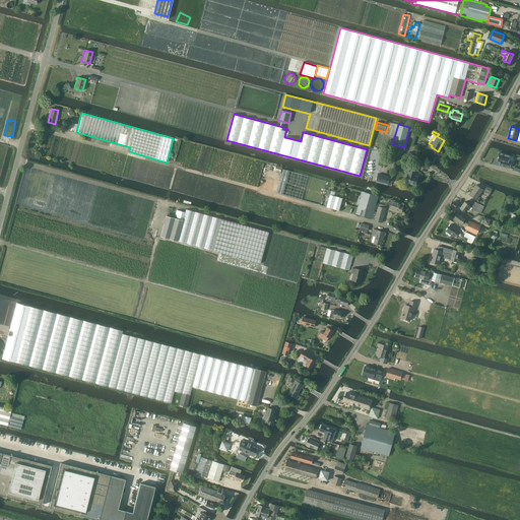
[(499,152),(497,160),(500,161),(500,163),(501,163),(501,166),(510,168),(512,161),(509,160),(510,155),(499,152)]
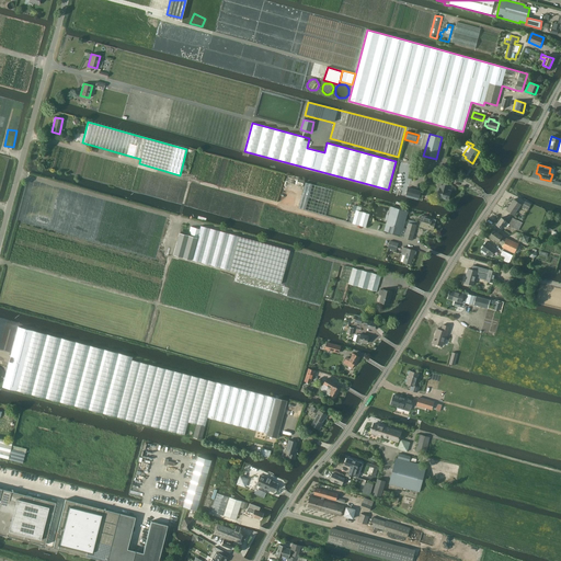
[(446,179),(441,176),(438,183),(435,196),(437,196),(437,197),(448,199),(450,191),(448,190),(449,185),(445,184),(446,179)]
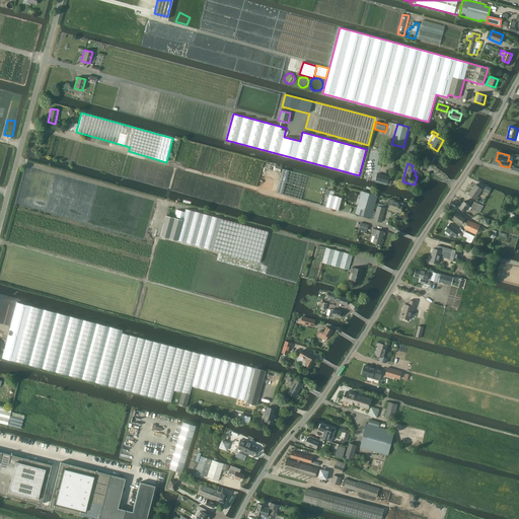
[(283,195),(289,170),(282,168),(276,193),(283,195)]
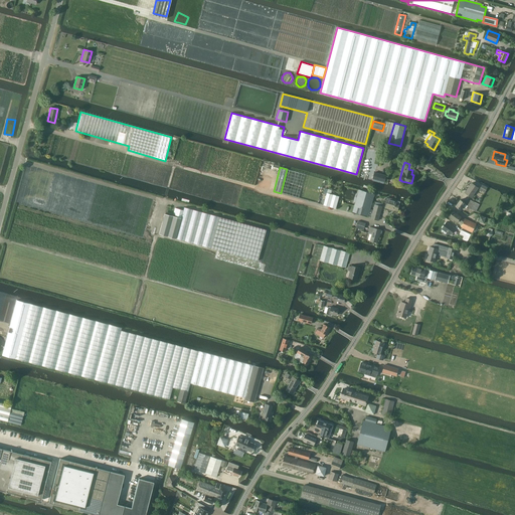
[(386,175),(378,173),(376,180),(384,182),(386,175)]
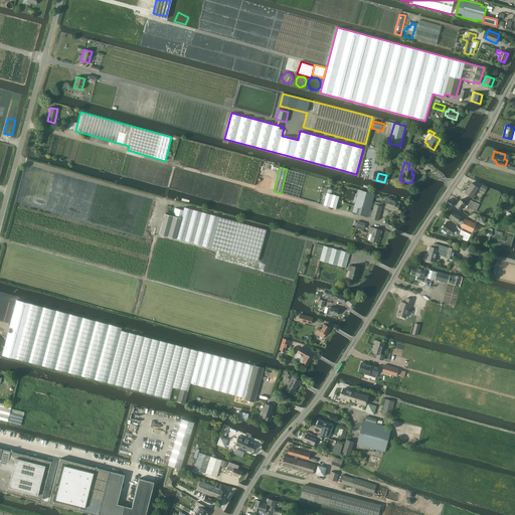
[(472,183),(465,193),(472,197),(478,187),(472,183)]
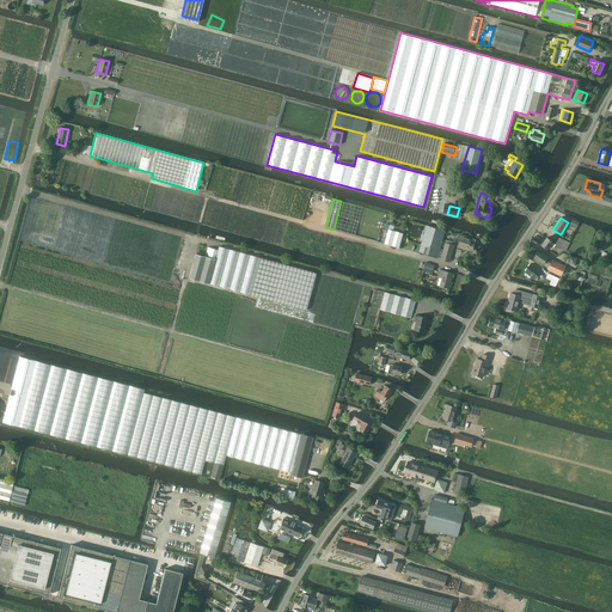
[(450,262),(454,245),(450,244),(451,242),(446,240),(444,250),(439,249),(445,231),(434,227),(427,226),(420,252),(441,258),(441,259),(450,262)]
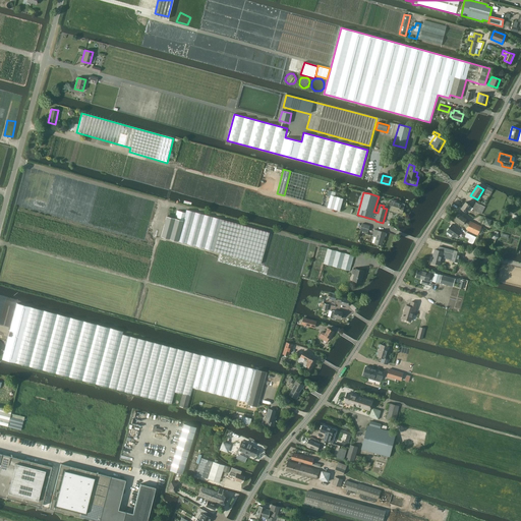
[(331,195),(328,208),(340,211),(343,199),(335,196),(331,195)]
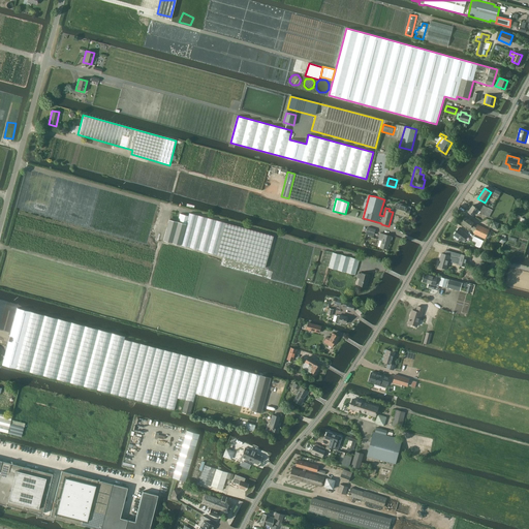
[(408,217),(410,210),(407,209),(407,206),(397,204),(396,209),(398,209),(397,213),(408,217)]
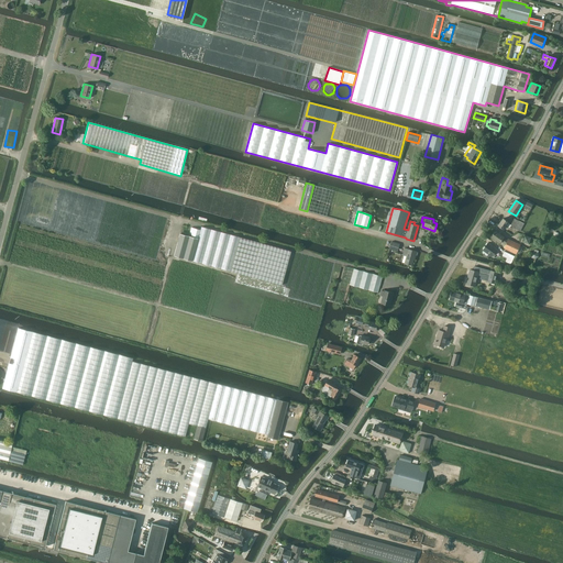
[(504,230),(506,225),(509,228),(510,227),(520,231),(523,223),(514,219),(510,224),(508,223),(508,222),(503,219),(498,225),(504,230)]
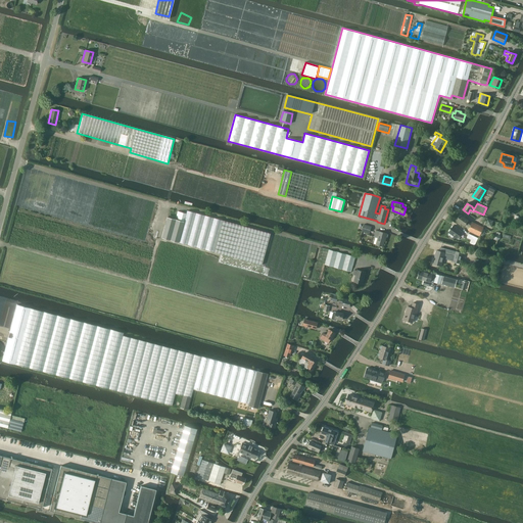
[(262,266),(270,234),(187,210),(186,214),(178,211),(176,218),(178,218),(177,220),(168,218),(161,238),(262,266)]
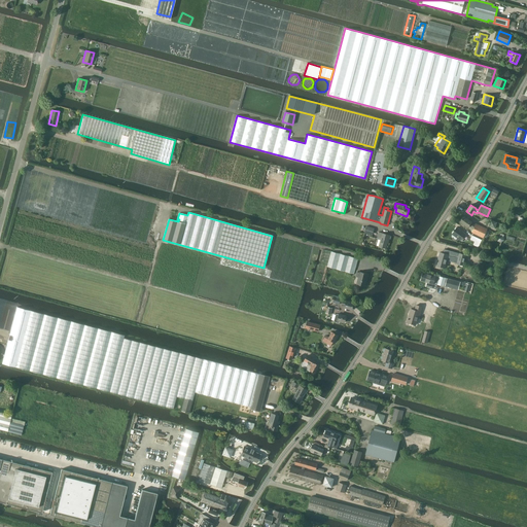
[(467,227),(469,225),(473,229),(471,233),(483,238),(487,229),(476,223),(476,225),(471,222),(471,221),(463,216),(460,221),(467,227)]
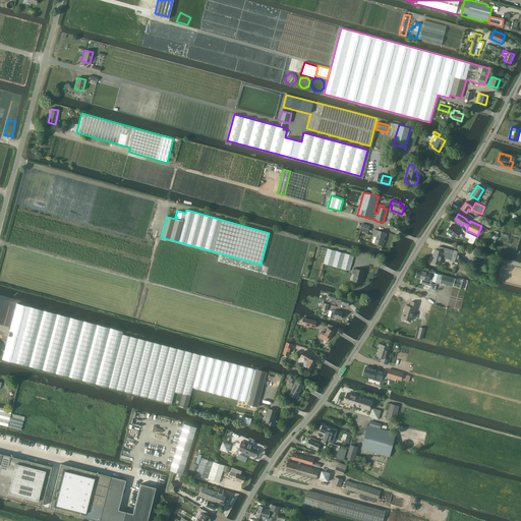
[(485,218),(483,224),(489,226),(491,220),(485,218)]
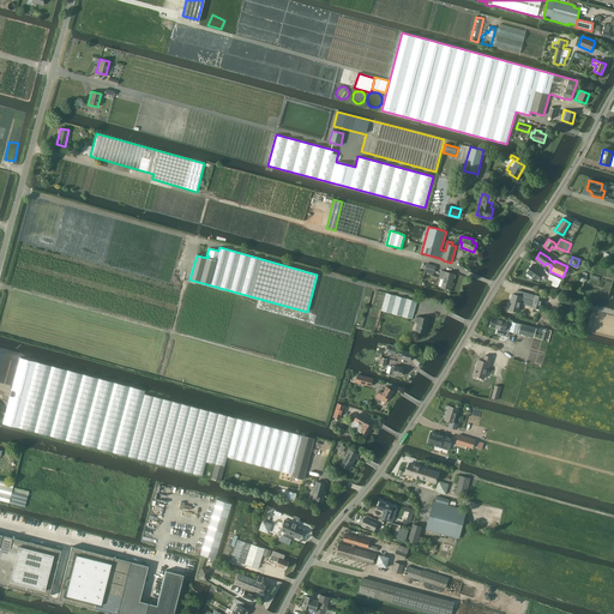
[(435,266),(427,263),(425,271),(434,274),(435,266)]
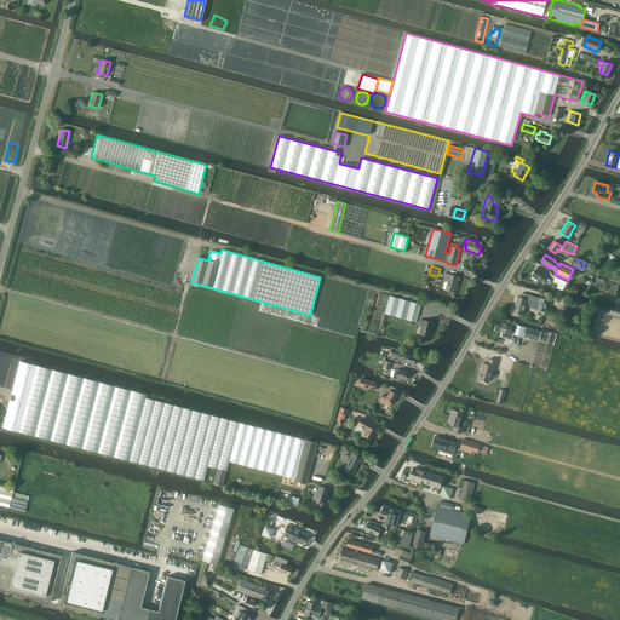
[(538,268),(532,276),(541,282),(547,275),(538,268)]
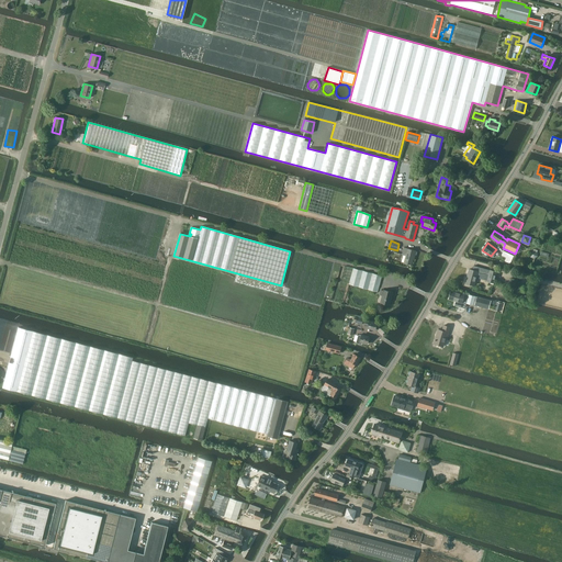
[(412,265),(414,257),(415,257),(416,251),(404,247),(402,255),(406,256),(404,262),(412,265)]
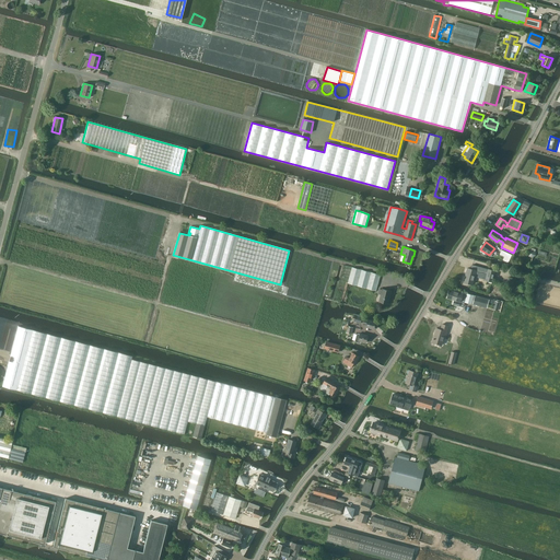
[(467,268),(464,282),(474,284),(476,276),(486,279),(486,280),(492,281),(496,271),(489,269),(473,265),(471,269),(467,268)]
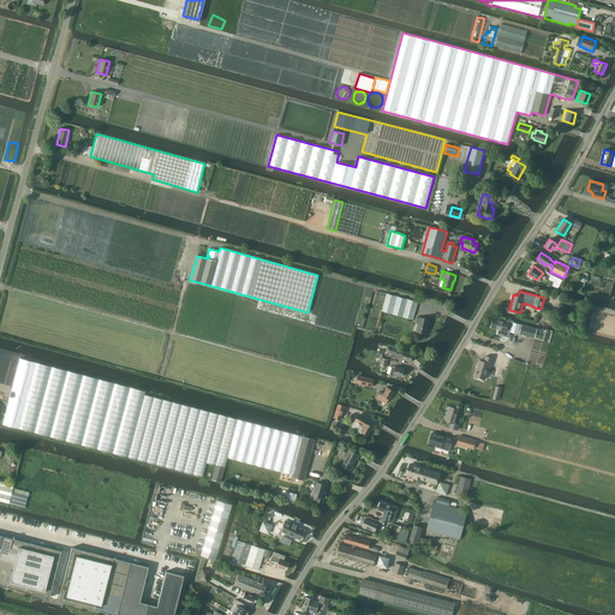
[(413,320),(418,302),(386,293),(382,311),(413,320)]
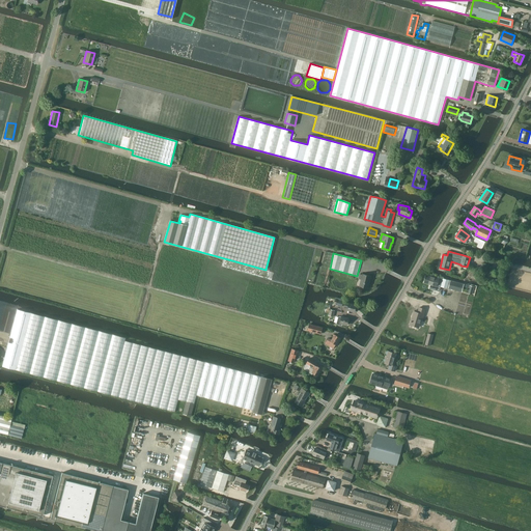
[(368,288),(371,276),(362,274),(362,275),(360,274),(359,278),(361,279),(360,286),(368,288)]
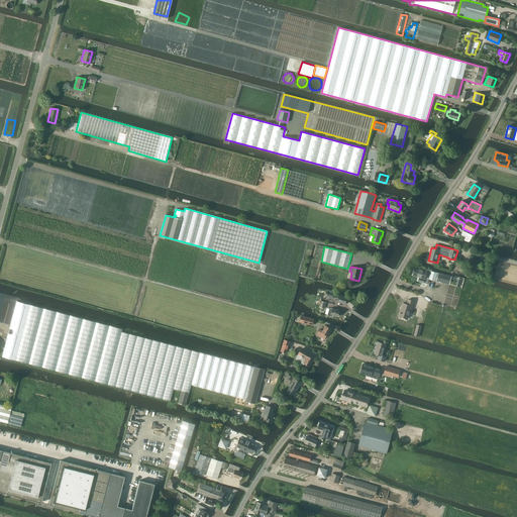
[(430,276),(431,271),(431,270),(428,269),(427,271),(415,268),(413,276),(420,278),(419,281),(424,283),(427,275),(430,276)]
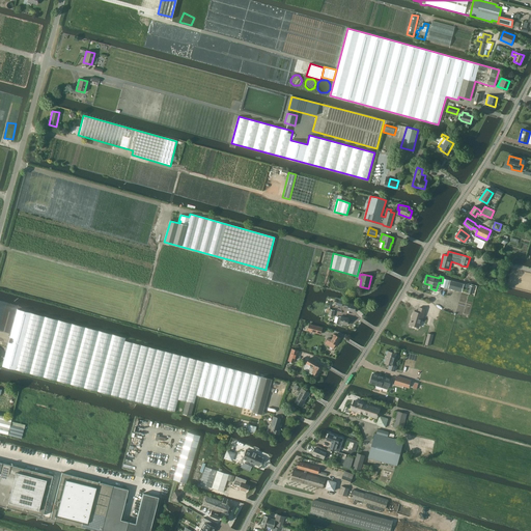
[(442,283),(441,286),(447,288),(450,280),(443,278),(442,283)]
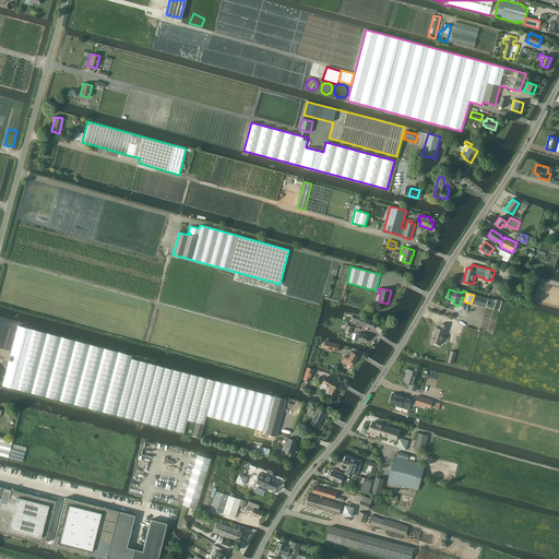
[(474,295),(471,304),(486,308),(488,302),(488,298),(474,295)]
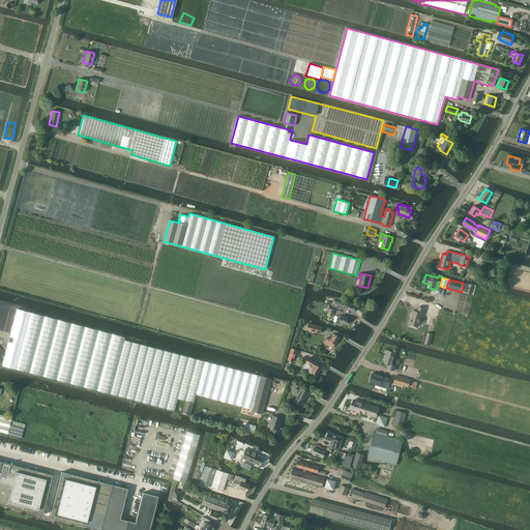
[(348,302),(345,302),(344,305),(347,306),(347,310),(354,312),(355,304),(348,302)]
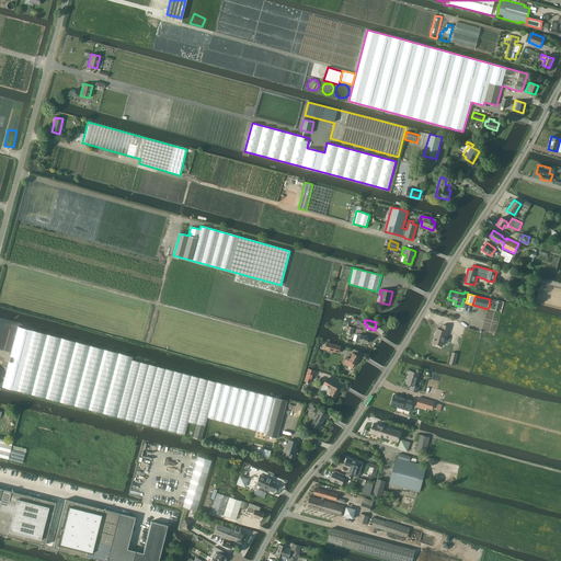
[(443,345),(446,334),(447,335),(449,327),(443,324),(442,330),(437,329),(433,343),(443,345)]
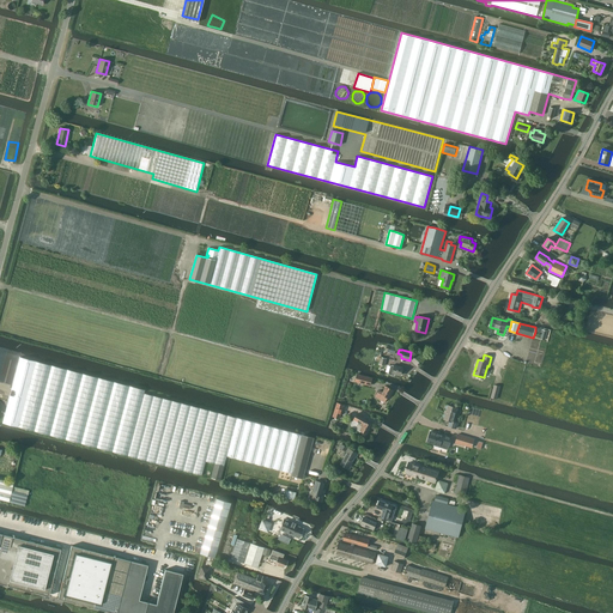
[(230,457),(241,419),(144,394),(145,390),(19,357),(2,423),(201,475),(205,461),(214,463),(211,478),(220,480),(226,457),(230,457)]
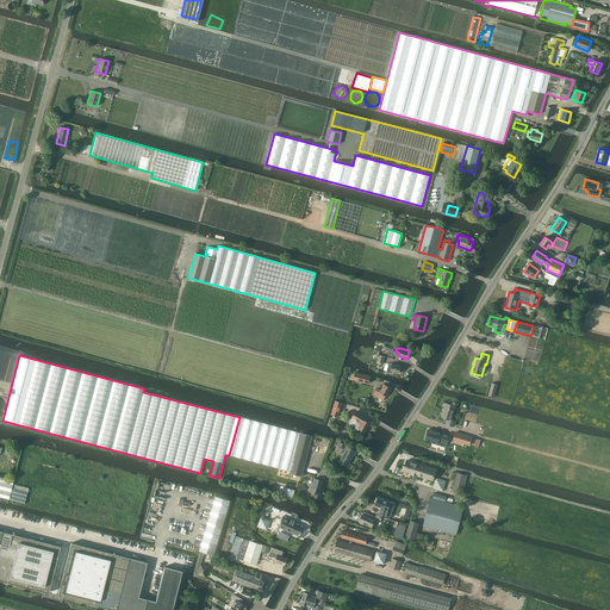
[(400,368),(402,366),(393,363),(390,363),(388,363),(387,371),(387,372),(392,373),(393,372),(393,371),(399,373),(399,372),(400,372),(400,369),(400,368)]
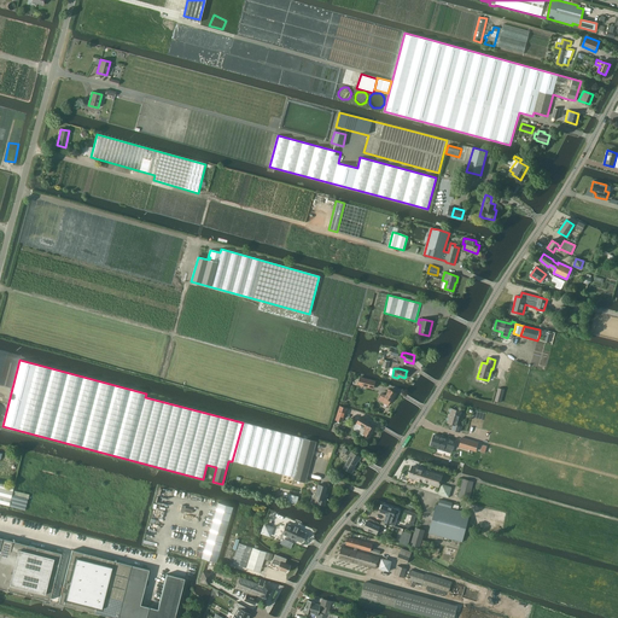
[(375,382),(363,379),(360,378),(359,384),(373,389),(375,382)]
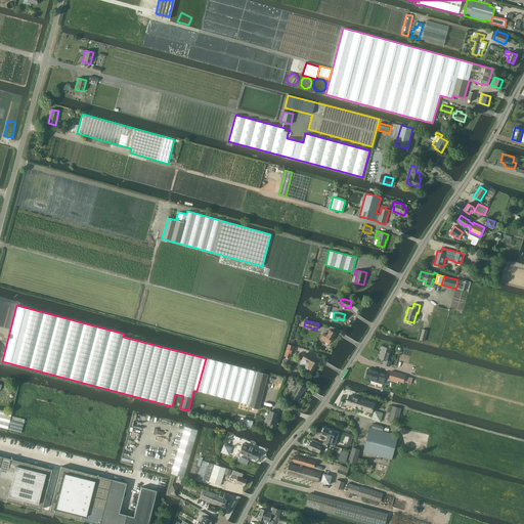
[(323,334),(320,339),(329,344),(332,340),(336,333),(331,330),(328,336),(323,334)]
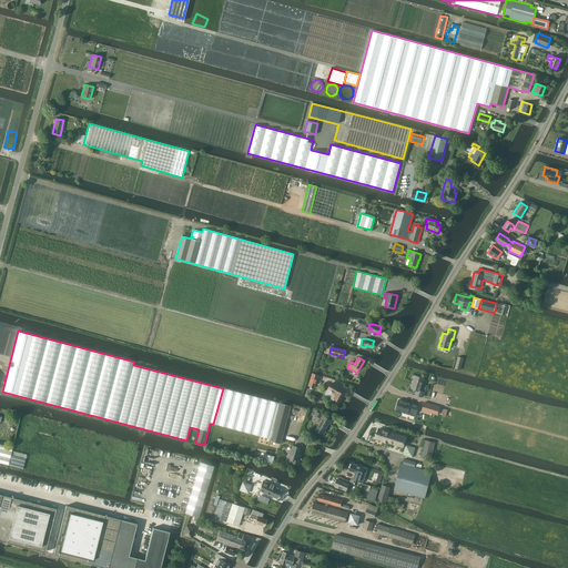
[(315,388),(317,381),(318,375),(313,374),(310,386),(315,388)]
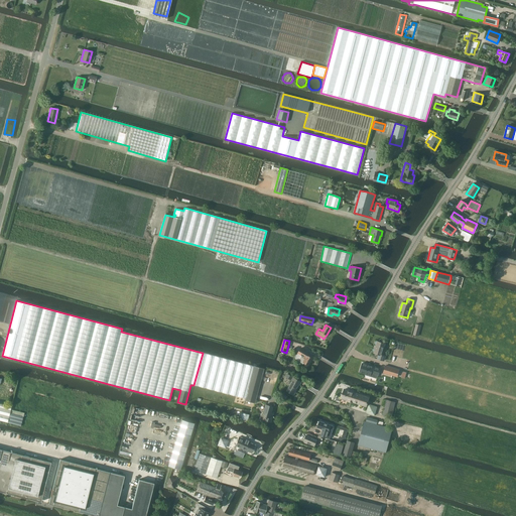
[(374,353),(378,355),(377,359),(384,361),(385,356),(382,355),(385,344),(377,342),(374,353)]
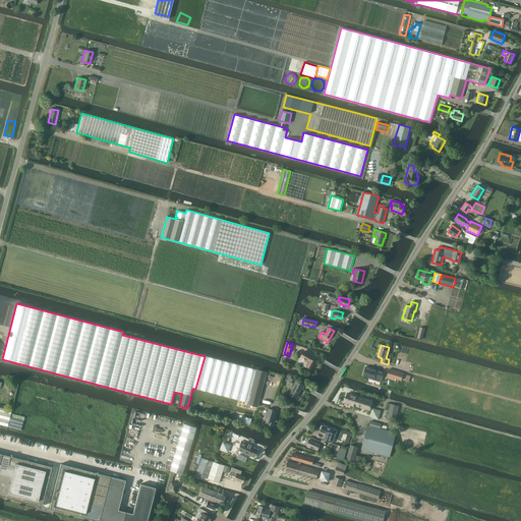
[(311,368),(315,361),(312,359),(313,358),(310,356),(310,355),(304,351),(302,355),(304,356),(304,357),(305,358),(302,364),(306,366),(307,366),(311,368)]
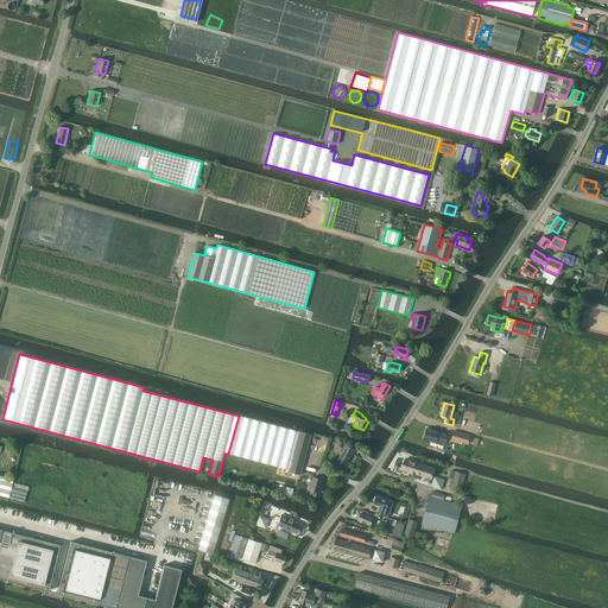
[(299,431),(239,416),(228,454),(289,470),(289,472),(301,475),(311,435),(299,431)]
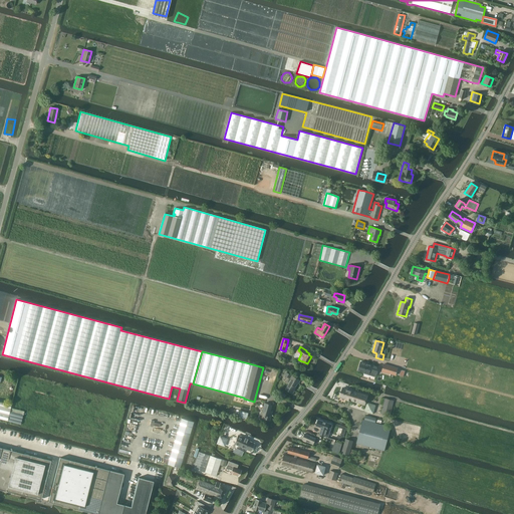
[(369,370),(376,372),(378,366),(370,364),(371,363),(366,361),(366,362),(361,361),(358,369),(364,371),(364,372),(368,374),(369,370)]
